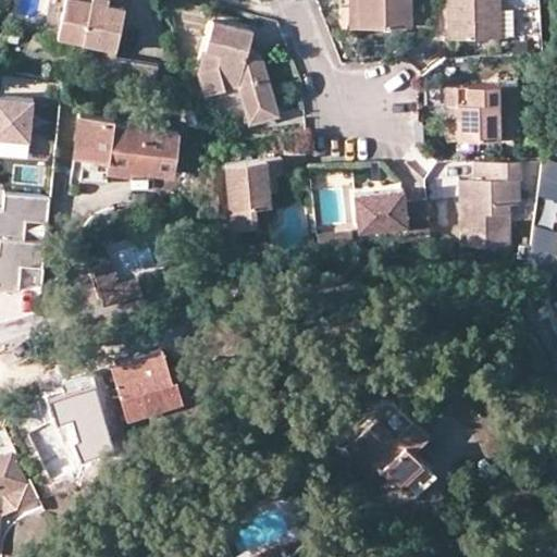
[(66,0),(60,37),(119,47),(125,4),(122,3),(122,0),(66,0)]
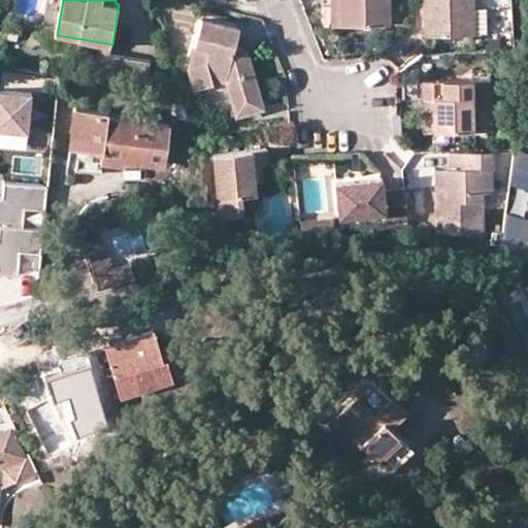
[(332,0),(333,27),(341,27),(340,0),(332,0)]
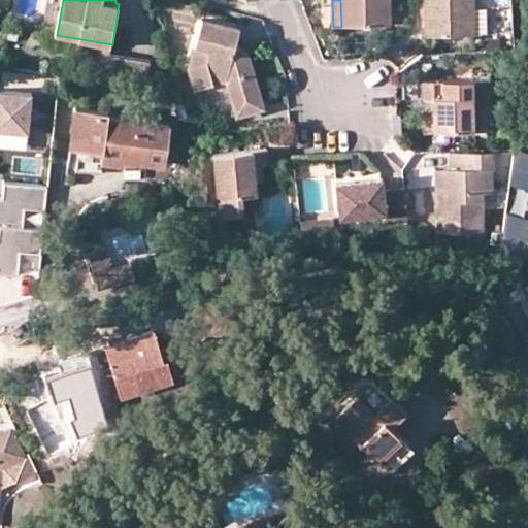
[(340,0),(341,27),(390,26),(389,0),(340,0)]
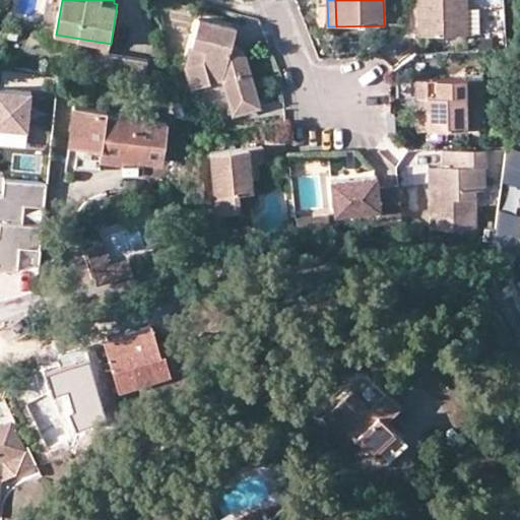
[(418,0),(419,35),(467,34),(466,0),(418,0)]
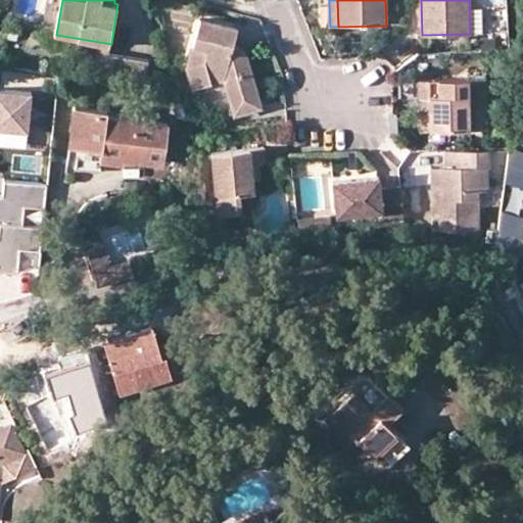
[(258,103),(241,47),(234,45),(238,28),(194,16),(183,63),(191,86),(222,77),(232,112),(258,103)]
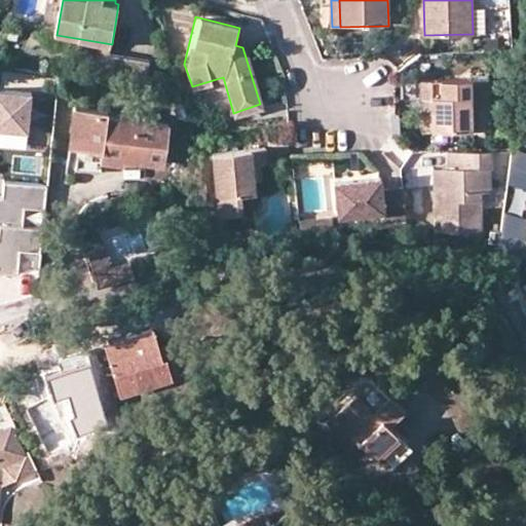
[(421,97),(428,97),(429,129),(467,129),(466,78),(419,78),(419,96),(421,97)]
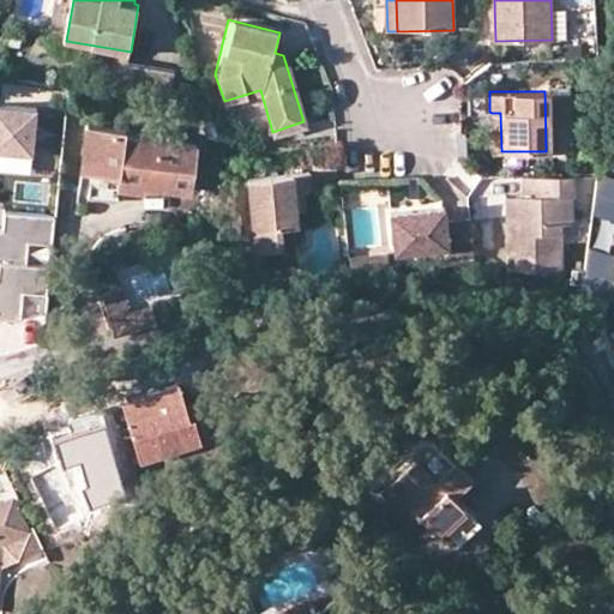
[(0,149),(36,154),(40,107),(0,103),(0,149)]
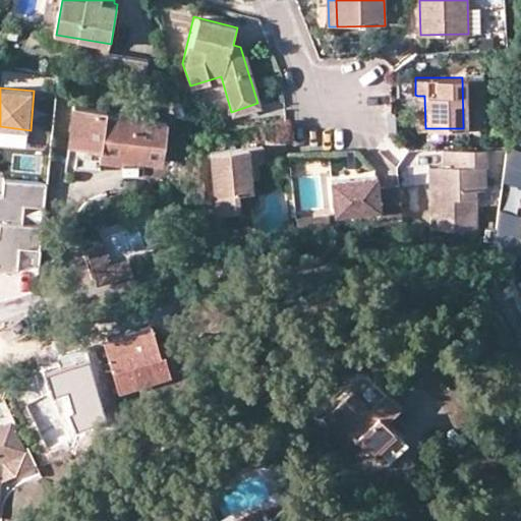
[(102,158),(103,149),(121,151),(120,156),(162,161),(167,123),(108,115),(108,110),(75,107),(68,154),(102,158)]
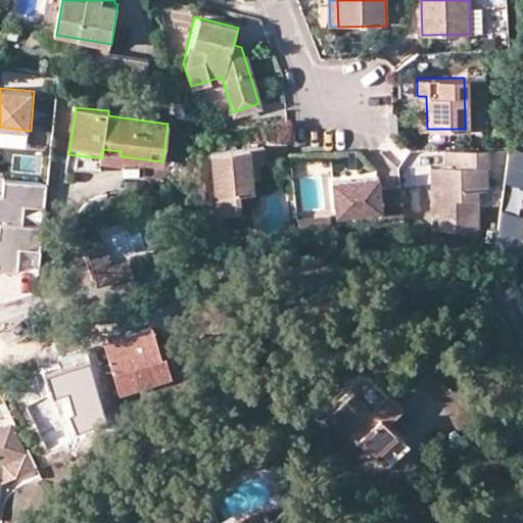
[(522,149),(510,145),(505,183),(522,188),(522,149)]
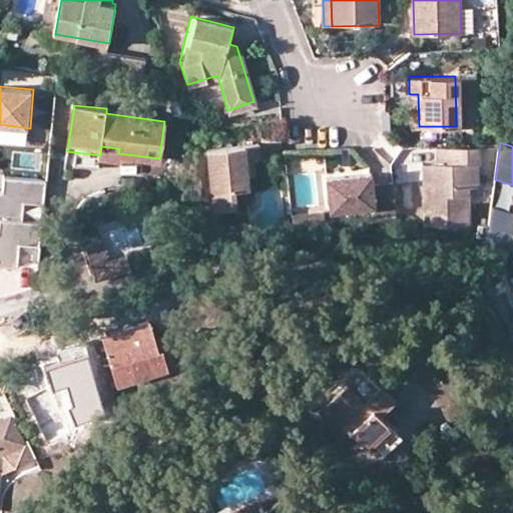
[(212,194),(214,211),(236,209),(234,191),(249,190),(247,177),(246,162),(253,161),(260,161),(258,145),(207,150),(212,194)]
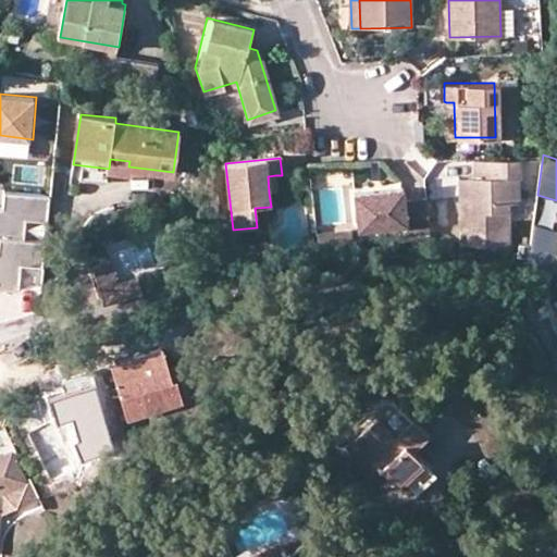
[(110,159),(109,169),(127,172),(128,166),(130,161),(110,159)]
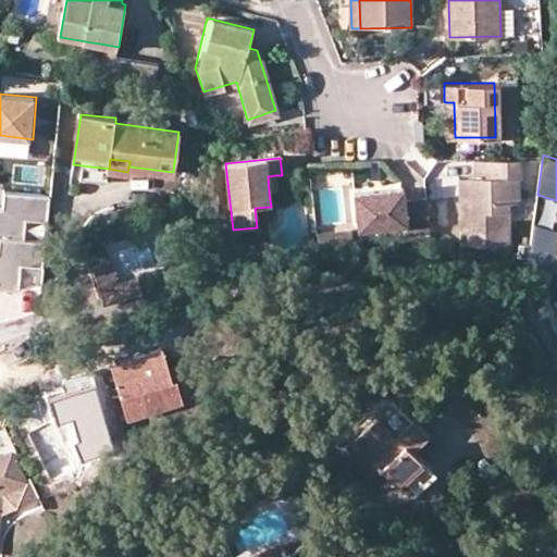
[(507,247),(507,210),(506,178),(520,178),(519,159),(473,160),(473,180),(468,180),(468,211),(459,211),(460,248),(507,247)]
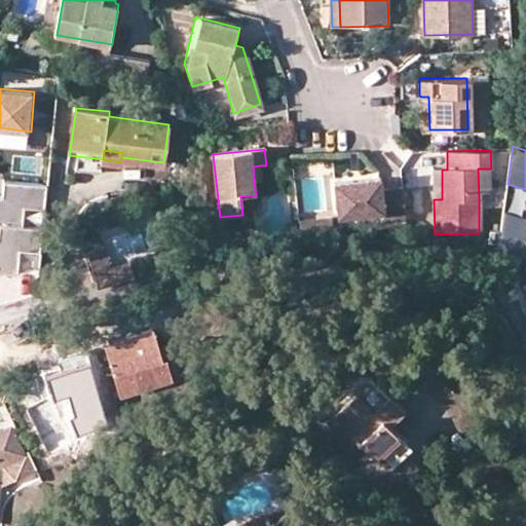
[(491,168),(478,168),(479,198),(492,198),(491,168)]
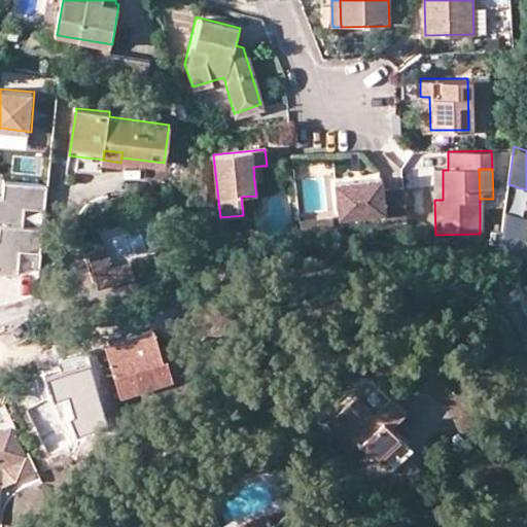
[(443,170),(433,170),(434,200),(443,200),(443,170)]
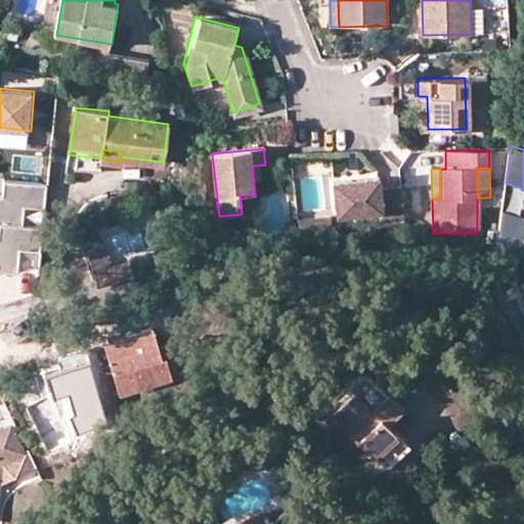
[(382,191),(379,179),(334,185),(339,221),(384,214),(385,224),(406,221),(406,218),(401,188),(382,191)]
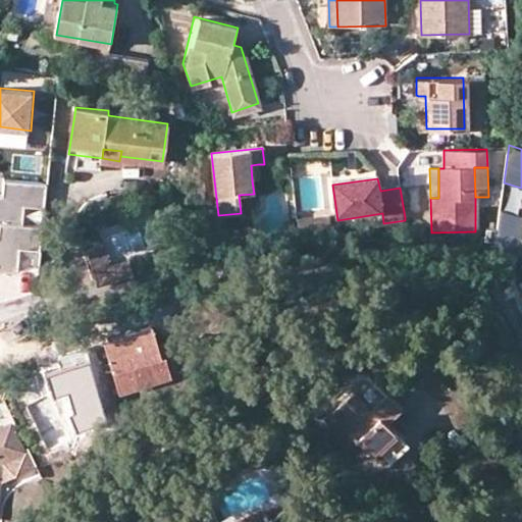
[(0,191),(0,222),(21,225),(23,202),(46,204),(48,185),(1,179),(0,191)]
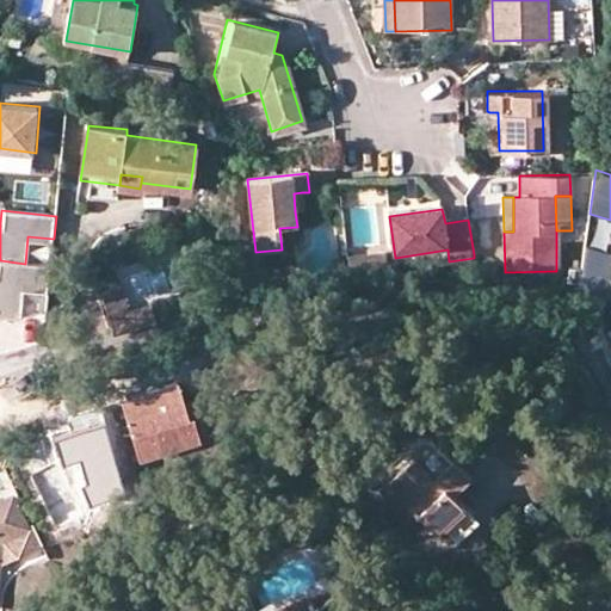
[(610,282),(610,253),(586,246),(582,272),(610,282)]
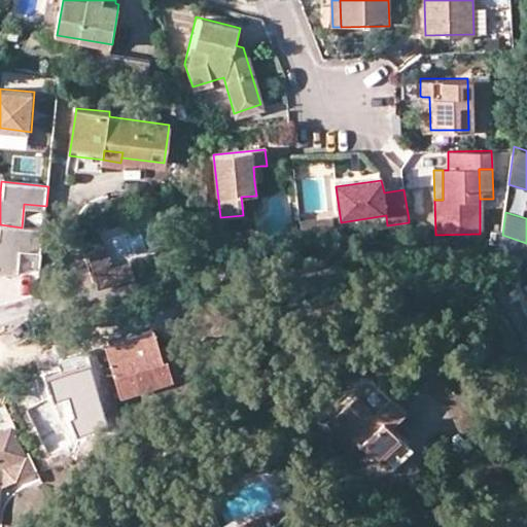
[(331,222),(308,224),(310,244),(334,242),(331,222)]
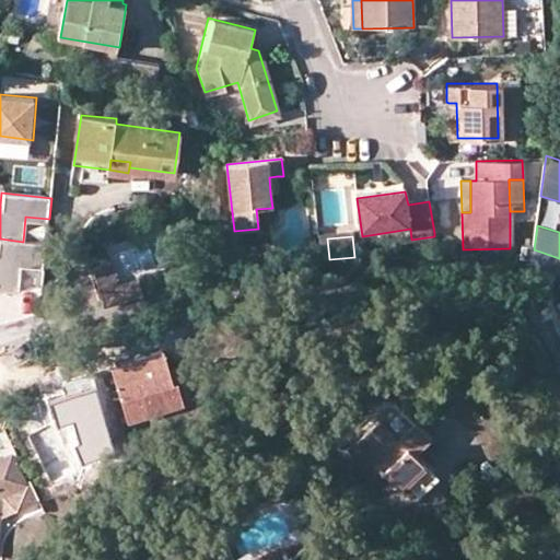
[(23,242),(0,238),(0,292),(20,294),(23,267),(44,269),(46,244),(23,242)]
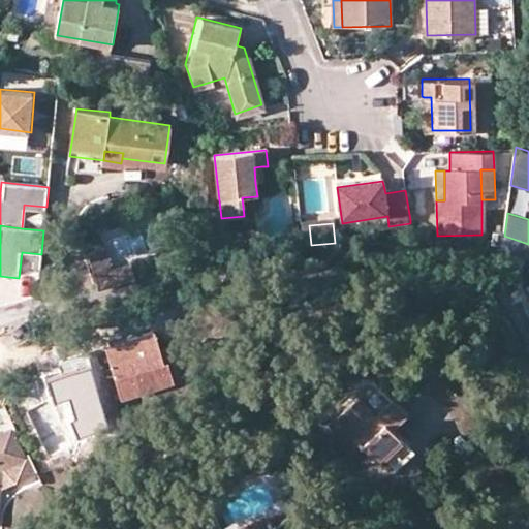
[(309,225),(301,227),(303,246),(311,245),(309,225)]
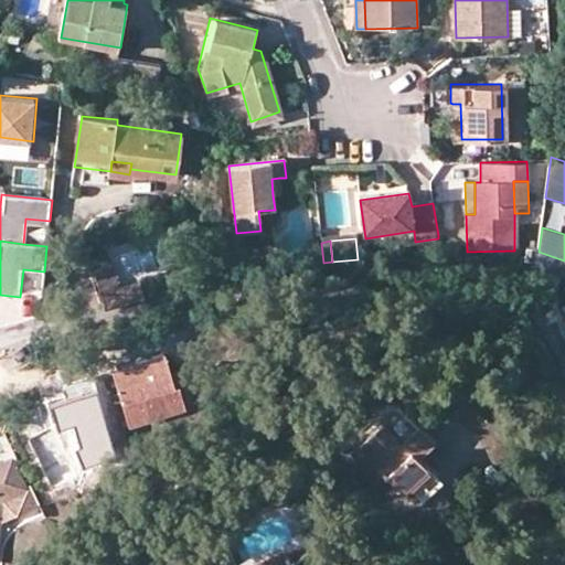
[(564,260),(539,252),(536,269),(563,278),(564,270),(564,260)]
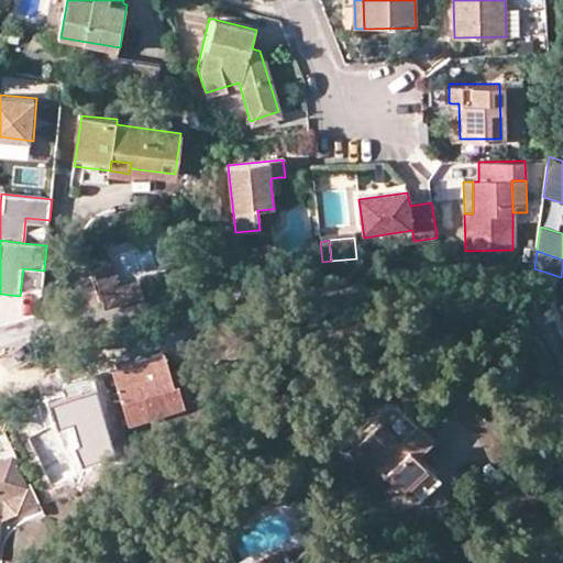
[(105,307),(118,306),(145,299),(141,282),(119,287),(113,263),(96,266),(105,307)]
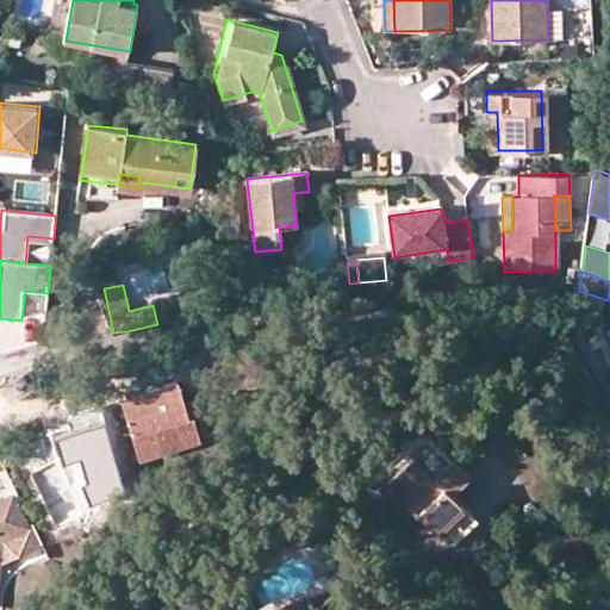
[(175,380),(123,396),(141,456),(199,437),(191,415),(186,416),(182,403),(175,380)]
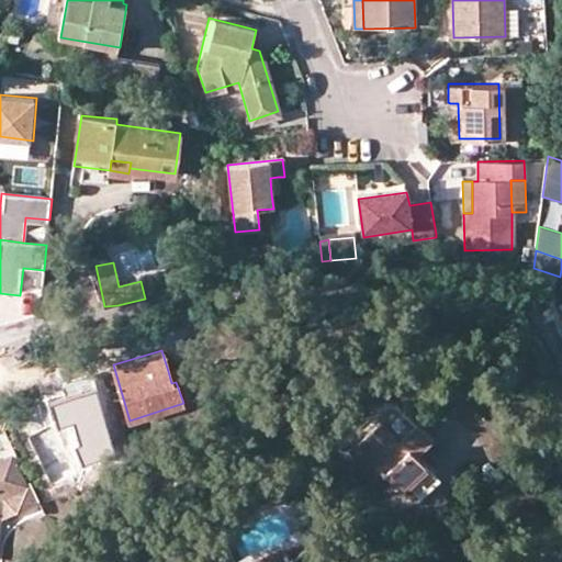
[(171,383),(176,382),(186,380),(181,367),(168,371),(171,383)]
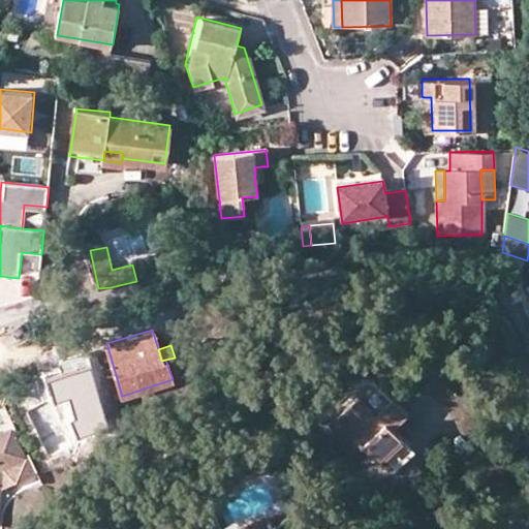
[(88,363),(48,373),(56,395),(68,393),(74,414),(70,415),(78,434),(105,423),(88,363)]
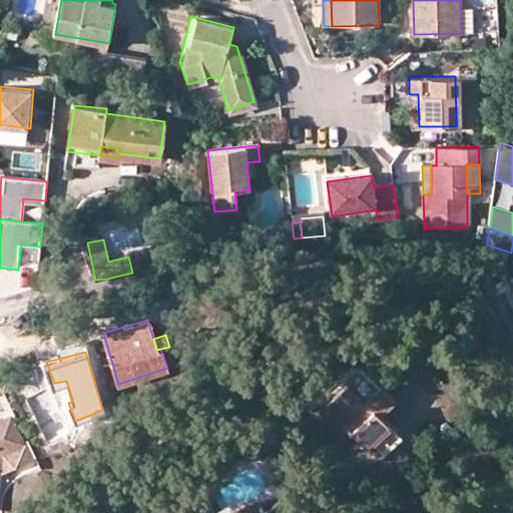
[(401,434),(383,415),(395,402),(363,370),(323,411),(346,434),(351,429),(365,444),(372,438),(385,450),(401,434)]
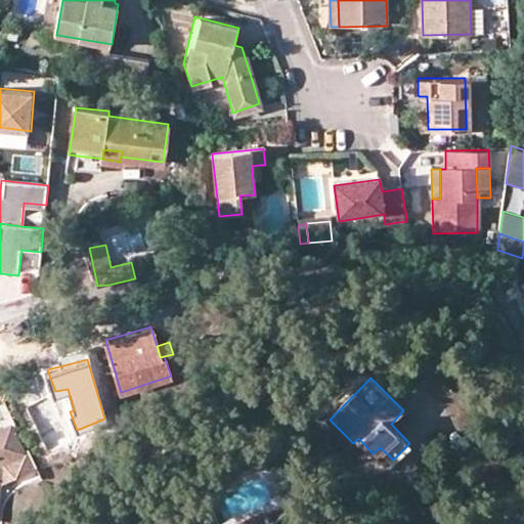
[(0,480),(2,463),(24,451),(10,423),(0,428),(0,480)]
